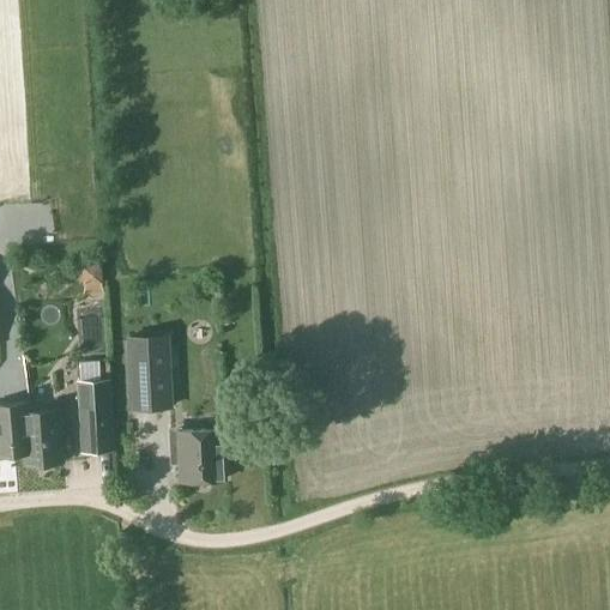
[(165,333),(122,336),(126,406),(168,404),(165,333)]
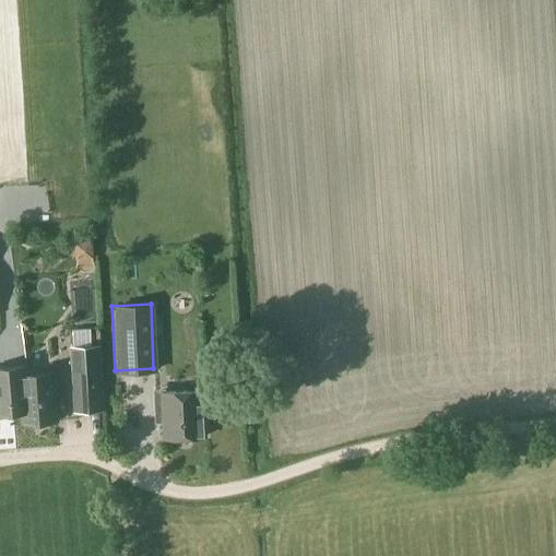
[(73,415),(99,414),(97,350),(70,351),(73,415)]
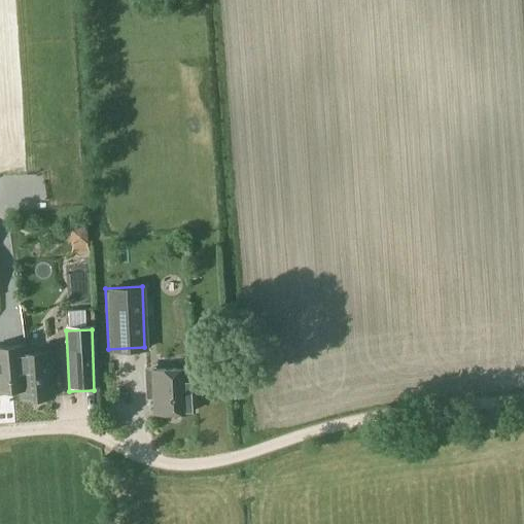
[(50,402),(47,355),(23,357),(23,348),(0,350),(0,392),(16,391),(18,404),(50,402)]
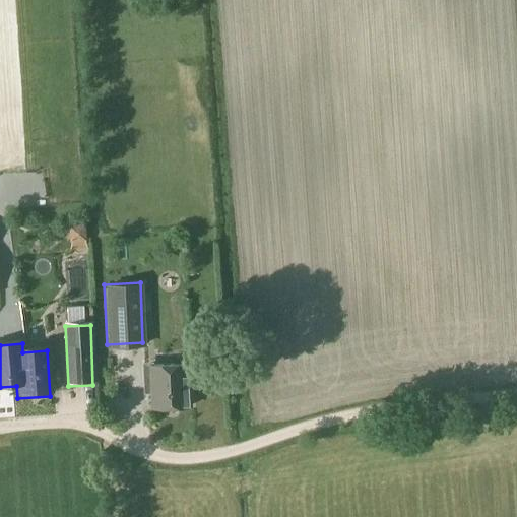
[(106,387),(134,386),(133,354),(105,356),(106,387)]
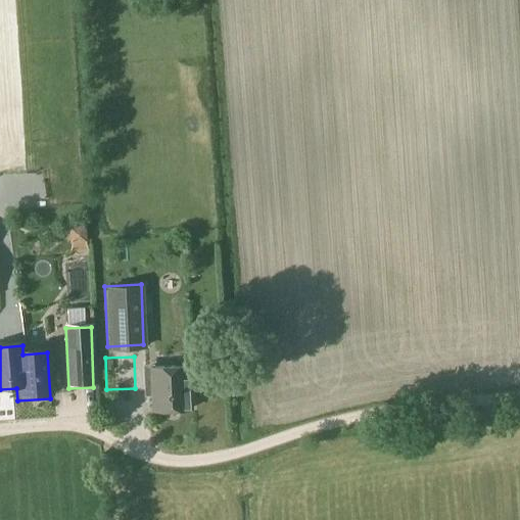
[(150,412),(189,410),(187,368),(148,370),(150,412)]
